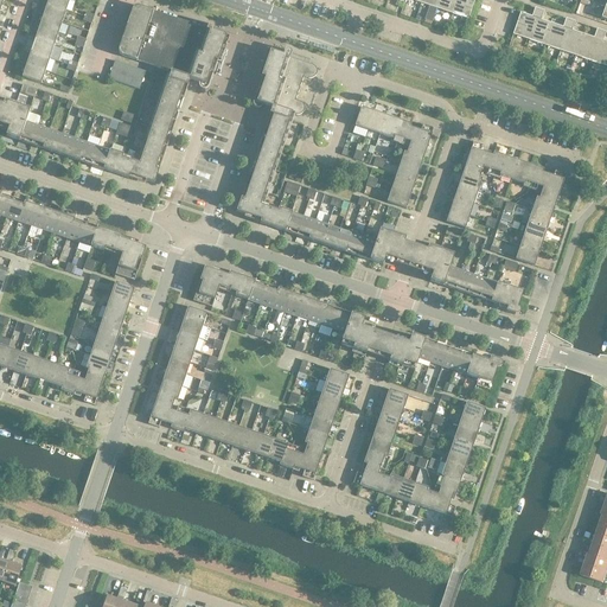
[(69,0),(48,0),(46,4),(65,11),(69,0)]
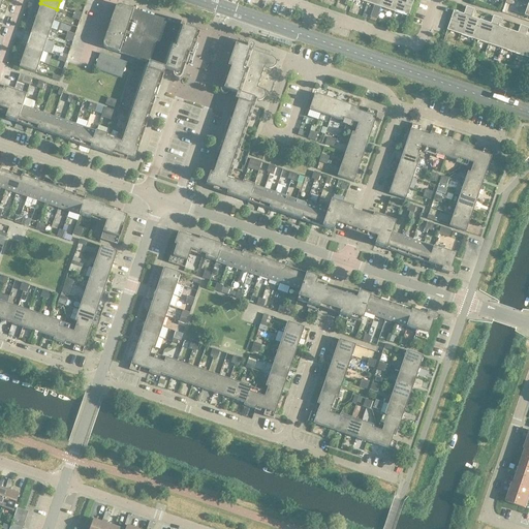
[(397,0),(382,0),(380,7),(394,12),(397,0)]
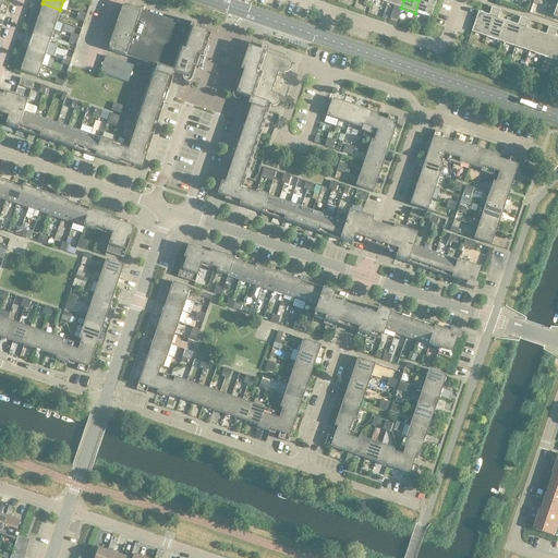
[(419,0),(415,13),(429,17),(435,0),(419,0)]
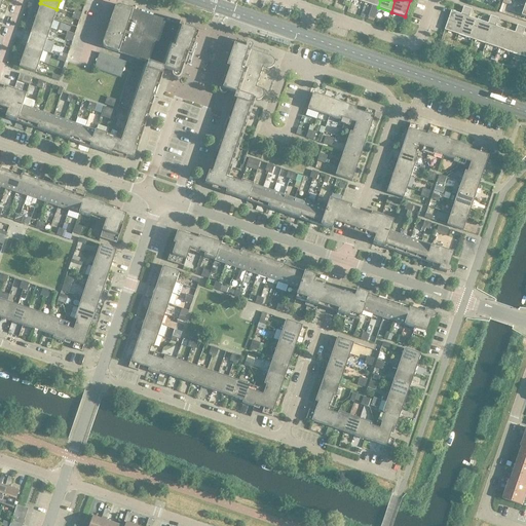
[(57,9),(40,3),(37,14),(53,20),(57,9)]
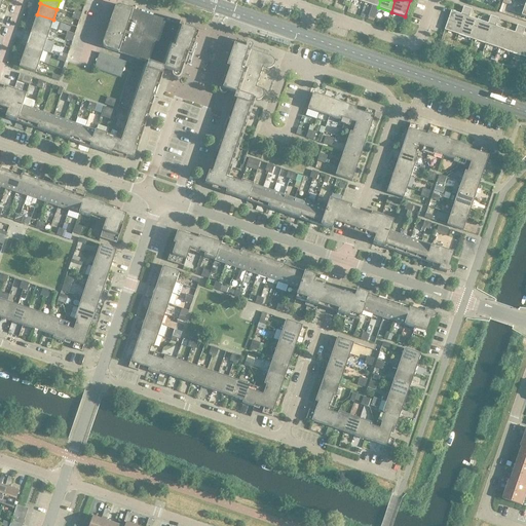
[(113,10),(110,21),(103,41),(103,42),(103,43),(103,44),(103,45),(103,46),(104,46),(104,47),(105,47),(105,48),(106,48),(106,49),(107,49),(109,50),(118,52),(145,62),(118,139),(106,135),(95,130),(89,147),(111,155),(111,154),(116,156),(125,159),(125,156),(134,159),(138,148),(135,147),(138,137),(141,126),(144,127),(148,117),(152,106),(149,105),(152,95),(155,84),(158,85),(162,74),(159,73),(161,68),(164,69),(172,72),(172,73),(172,74),(172,75),(173,75),(173,76),(174,77),(175,77),(176,77),(177,77),(178,77),(179,77),(179,76),(180,76),(180,75),(181,75),(181,74),(181,73),(184,64),(185,63),(184,63),(181,62),(187,46),(190,47),(195,31),(193,31),(191,30),(192,28),(194,29),(194,28),(185,25),(185,24),(185,23),(185,22),(184,22),(183,22),(182,21),(182,22),(181,22),(180,22),(180,23),(179,23),(179,24),(179,26),(133,10),(123,7),(121,6),(120,6),(119,6),(118,6),(117,6),(116,6),(116,7),(115,7),(115,8),(114,8),(114,9),(114,10),(113,10)]
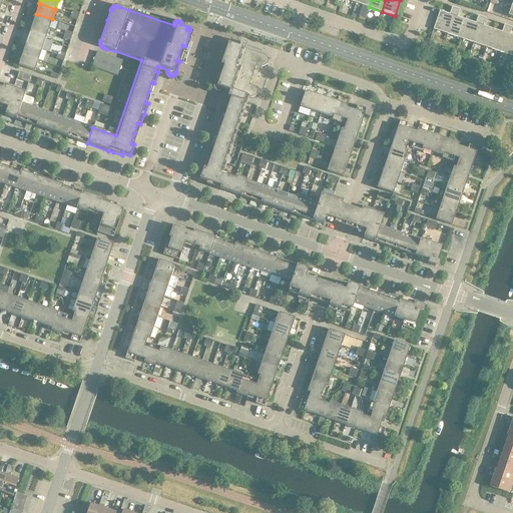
[(456,8),(452,7),(449,14),(439,11),(433,29),(447,34),(456,8)]
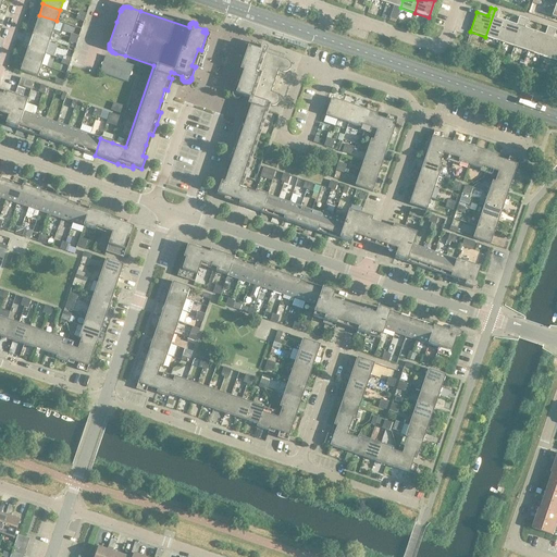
[(498,10),(495,9),(485,37),(499,41),(506,22),(496,19),(498,10)]
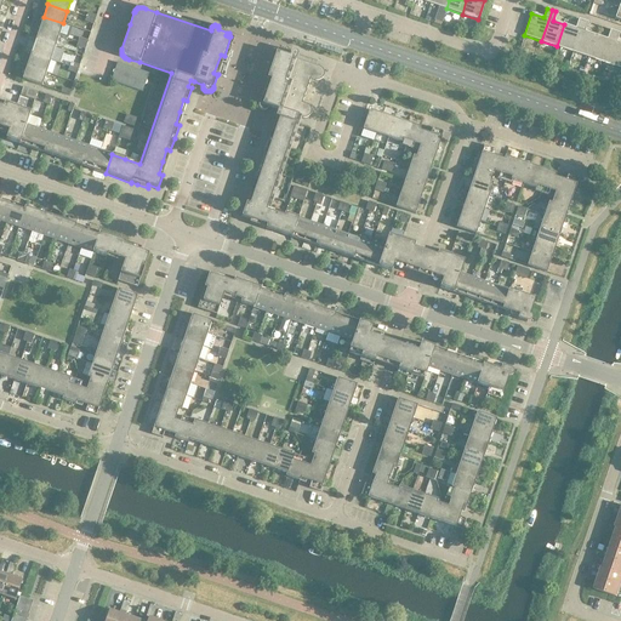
[(63,23),(44,17),(39,29),(58,35),(63,23)]
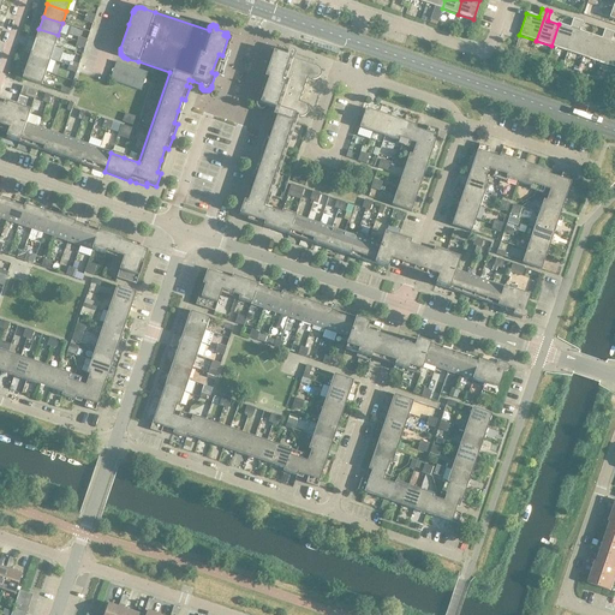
[(578,21),(573,19),(569,28),(559,24),(551,46),(567,52),(578,21)]
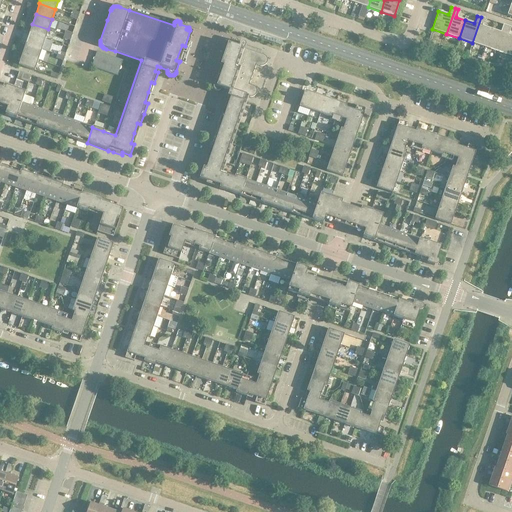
[(484,18),(481,17),(472,43),(485,47),(491,29),(482,26),(484,18)]
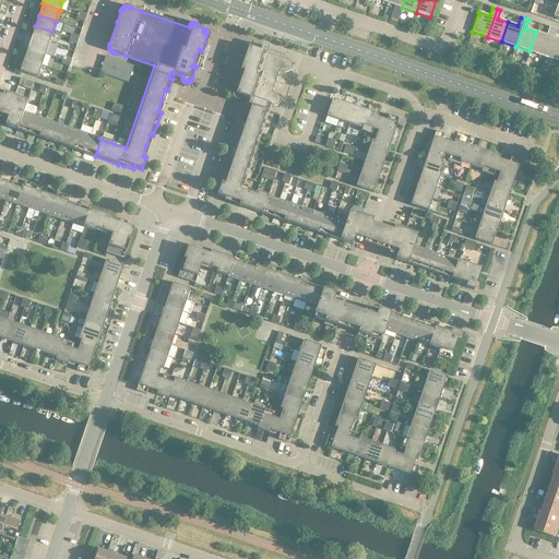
[(52,32),(35,26),(32,37),(49,44),(52,32)]
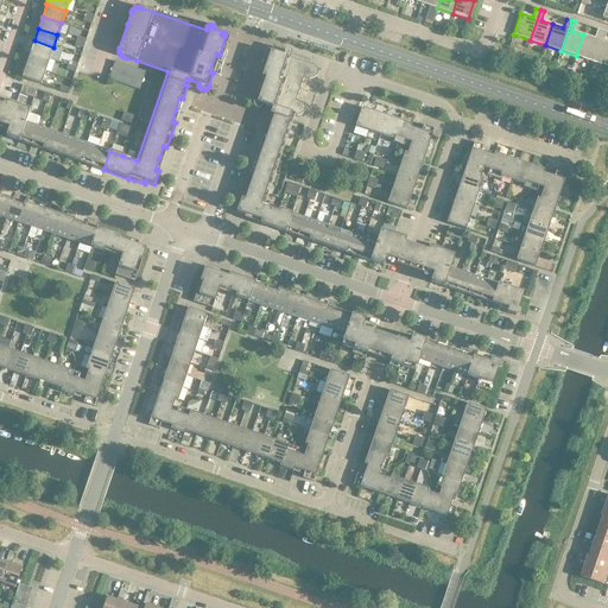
[(602,31),(597,30),(594,38),(583,35),(576,56),(591,62),(602,31)]
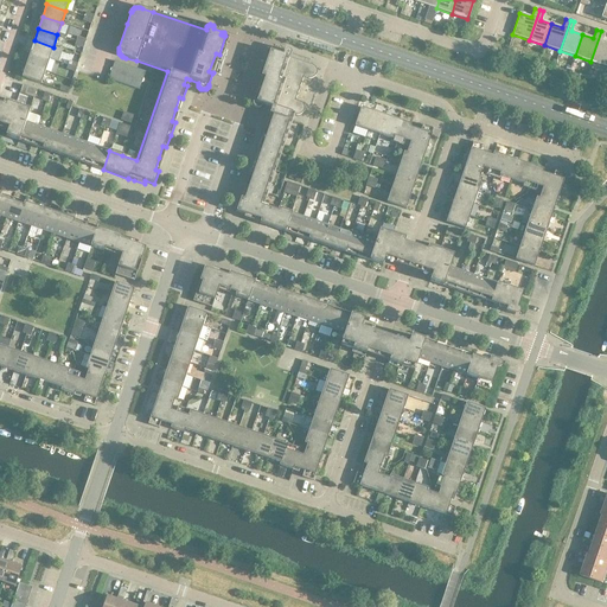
[(606,32),(601,31),(590,62),(606,66),(606,64),(606,42),(602,42),(606,32)]
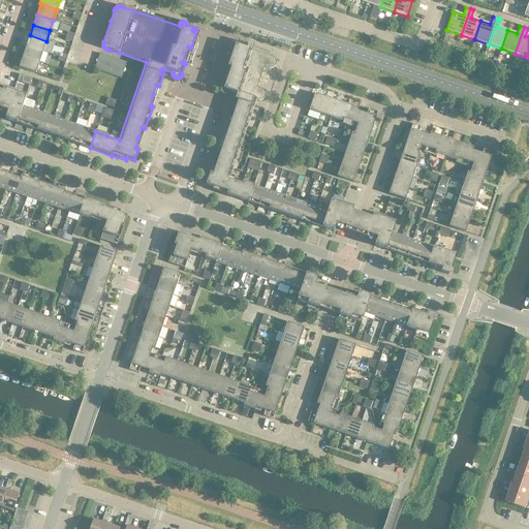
[(47,41),(30,35),(26,45),(42,52),(47,41)]
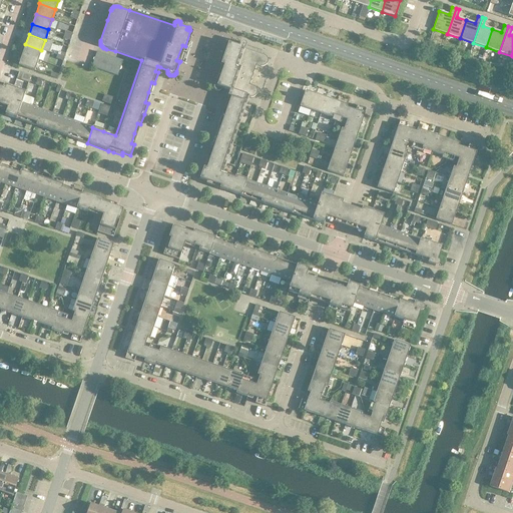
[(239,44),(230,41),(229,44),(227,43),(222,59),(225,60),(220,73),(218,72),(217,74),(216,75),(213,84),(213,85),(213,86),(213,87),(213,88),(213,89),(214,89),(214,90),(215,90),(215,91),(216,91),(217,91),(218,91),(219,91),(220,90),(221,90),(221,89),(221,88),(232,92),(230,97),(227,96),(223,107),(226,108),(219,128),(216,127),(209,148),(212,149),(205,169),(202,168),(199,179),(214,184),(213,187),(219,188),(240,195),(245,180),(234,176),(222,172),(248,97),(249,97),(250,98),(252,97),(253,97),(254,96),(255,95),(255,94),(257,93),(257,92),(257,91),(257,90),(255,88),(254,88),(253,87),(253,86),(252,86),(249,85),(255,65),(260,66),(261,67),(262,67),(263,67),(264,66),(265,65),(266,65),(267,64),(267,63),(267,62),(268,61),(268,60),(267,59),(267,58),(266,57),(265,56),(264,56),(263,55),(244,49),(245,46),(245,45),(244,44),(244,43),(243,43),(242,43),(241,43),(240,43),(239,44)]
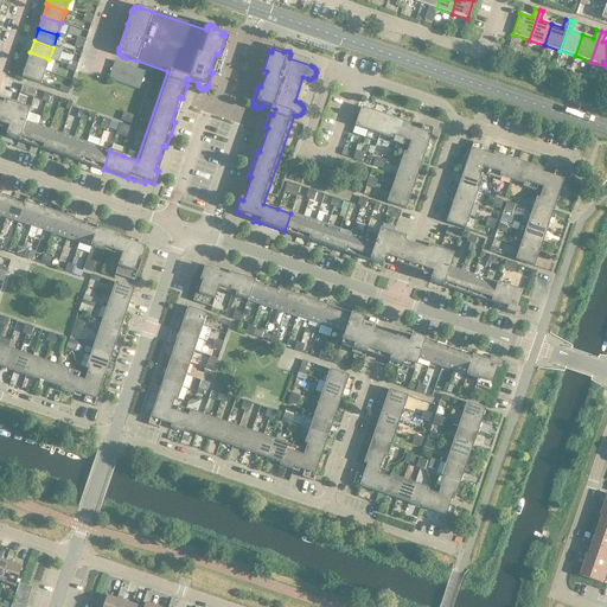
[(49,59),(30,52),(26,65),(45,71),(49,59)]
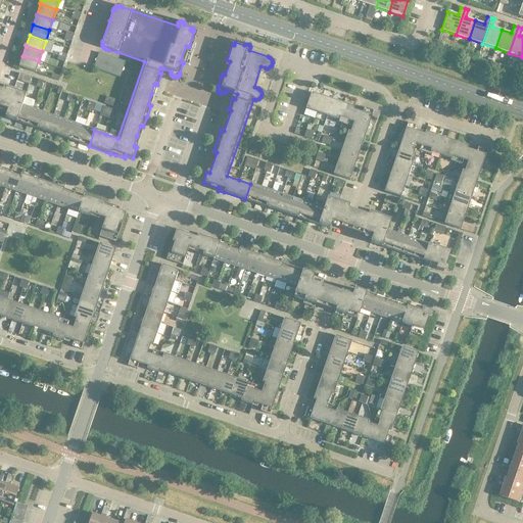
[(98,53),(93,68),(120,78),(125,62),(98,53)]
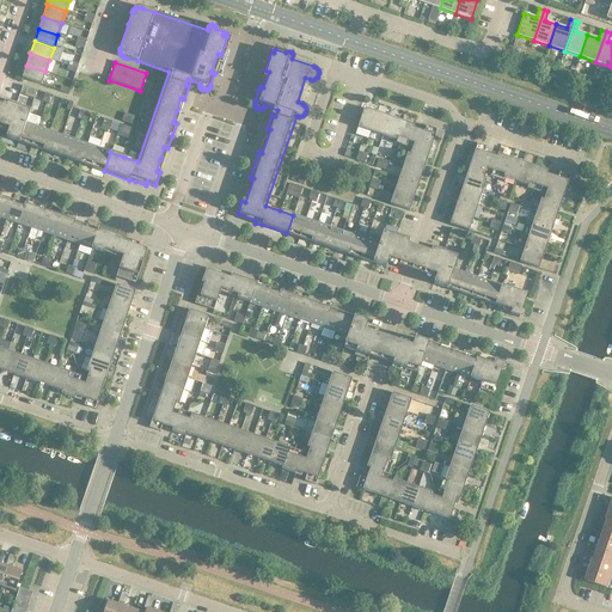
[(46,72),(26,66),(22,78),(41,85),(46,72)]
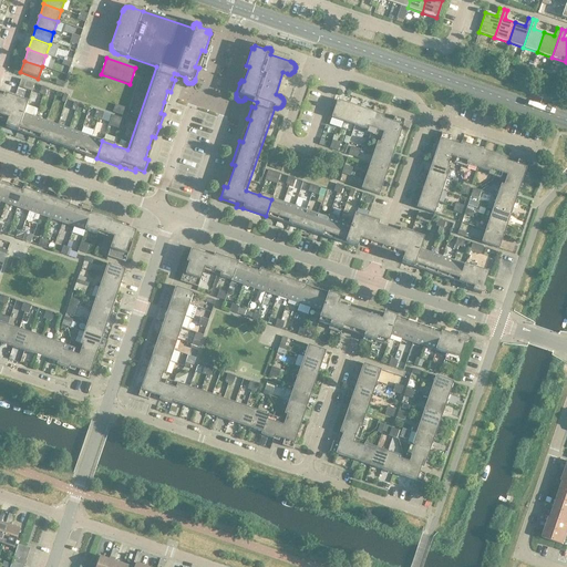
[(34,84),(21,80),(18,88),(31,92),(34,84)]
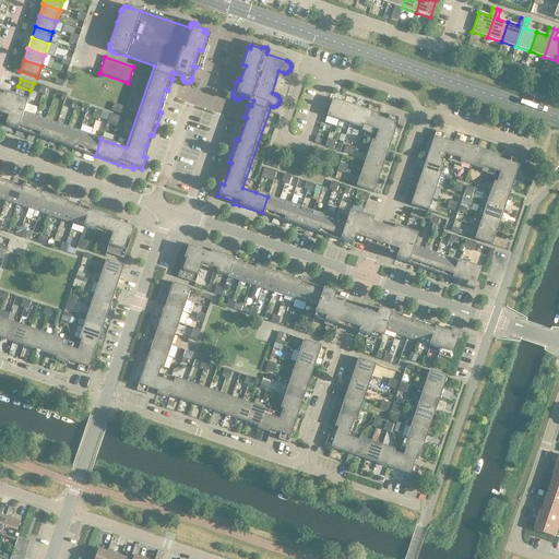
[(0,119),(7,121),(6,126),(16,130),(23,113),(27,102),(15,98),(16,95),(4,91),(2,97),(0,96),(0,119)]
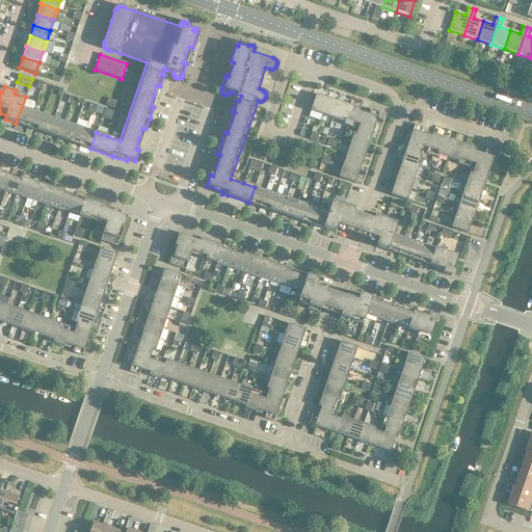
[(311,111),(322,114),(327,98),(316,95),(311,111)]
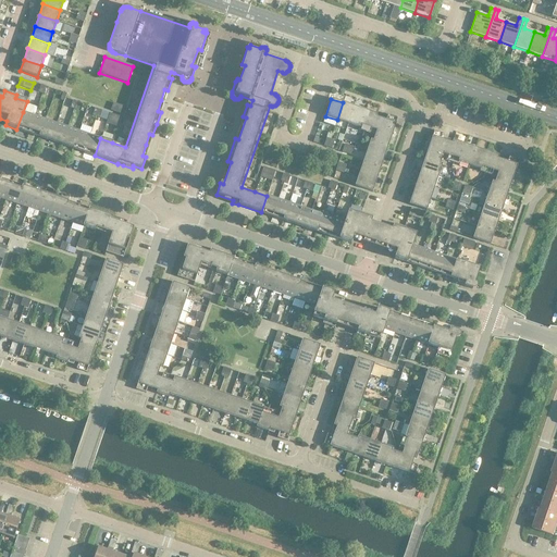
[(354,107),(343,102),(337,120),(348,124),(354,107)]
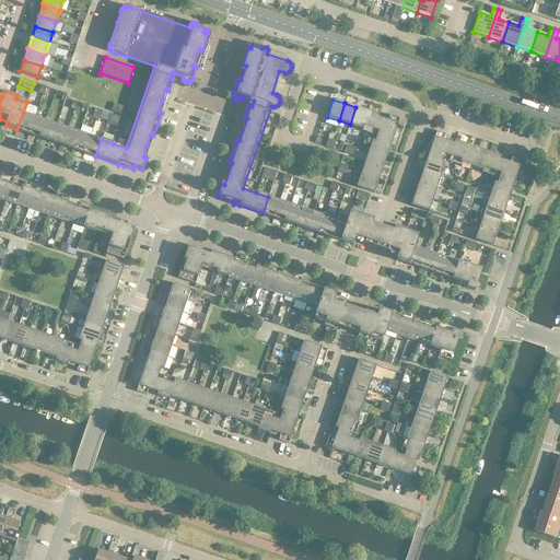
[(114,104),(111,111),(123,115),(126,107),(114,104)]
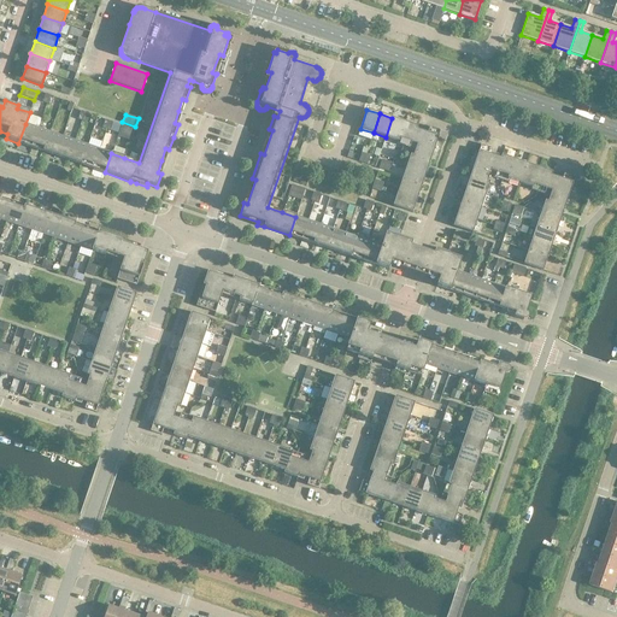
[(404,122),(392,118),(386,137),(397,141),(398,141),(404,122)]
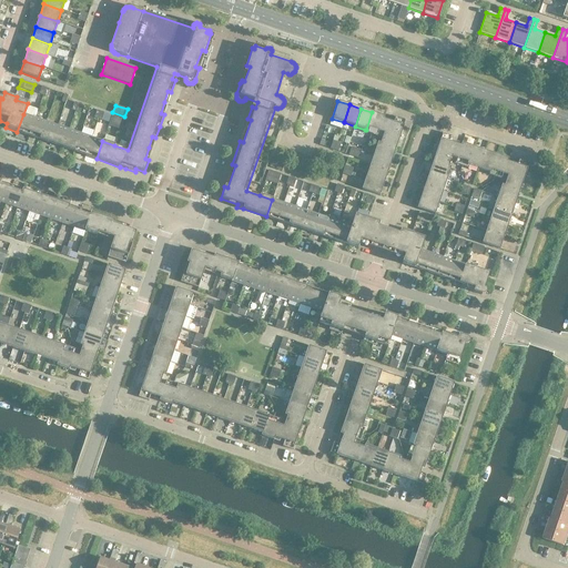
[(111,115),(100,112),(98,119),(109,123),(111,115)]
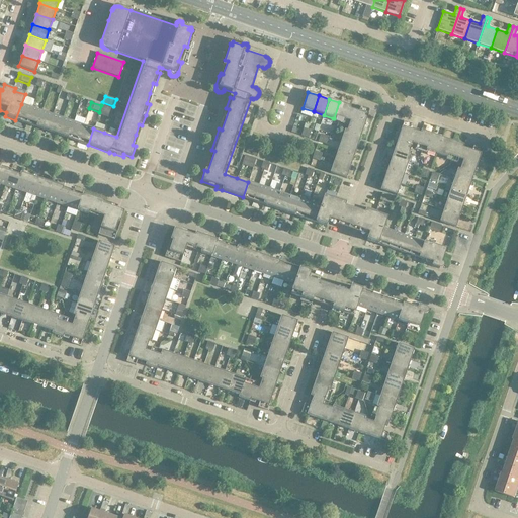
[(350,106),(339,102),(334,118),(333,118),(333,120),(344,124),(346,120),(350,121),(347,131),(346,132),(360,137),(369,109),(360,106),(358,111),(349,108),(350,106)]
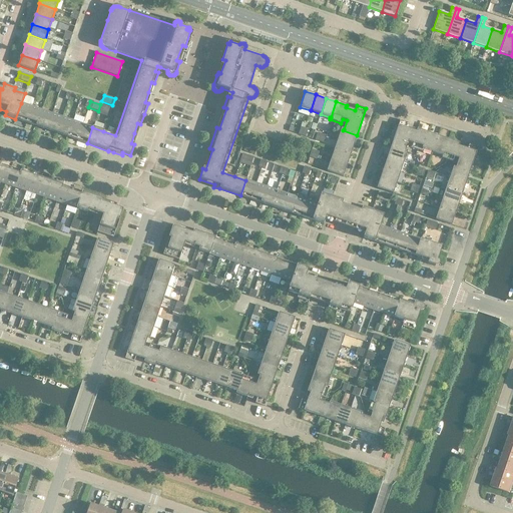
[(21,103),(15,119),(26,122),(31,106),(21,103)]
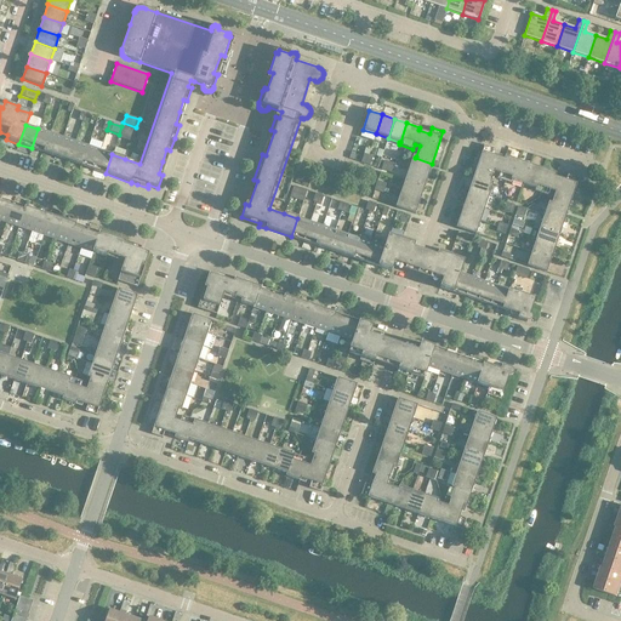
[(135,131),(121,126),(119,135),(118,137),(131,142),(135,131)]
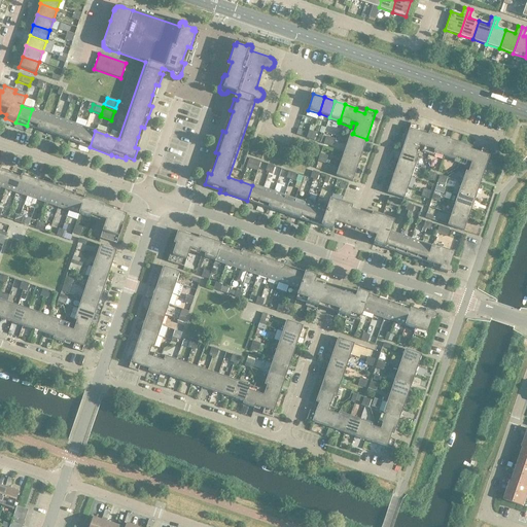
[(42,113),(32,109),(27,126),(37,130),(42,113)]
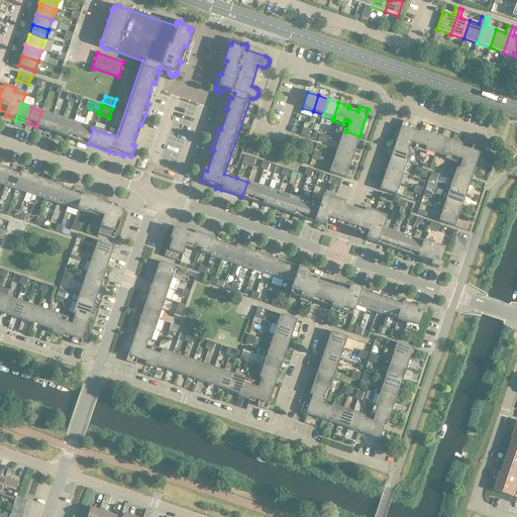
[(53,114),(41,111),(36,127),(46,130),(53,114)]
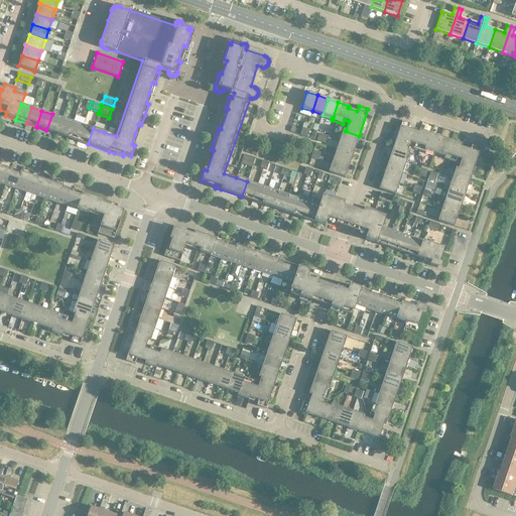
[(62,118),(52,114),(46,130),(56,134),(62,118)]
